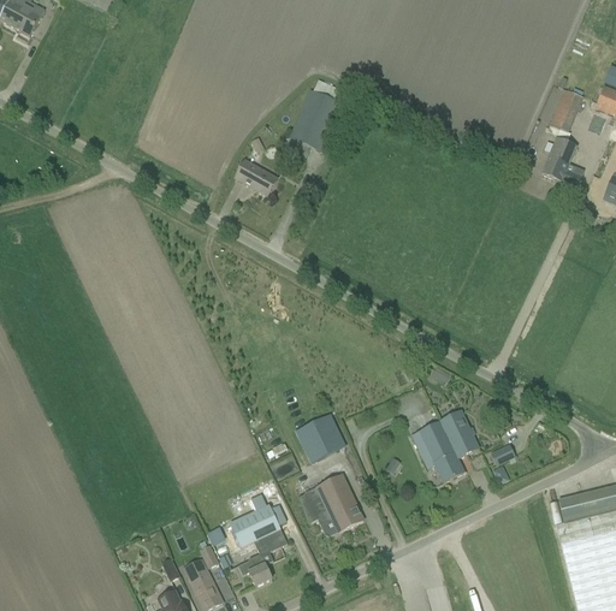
[(1,0),(0,4),(0,18),(30,35),(45,10),(30,1),(30,0),(1,0)]
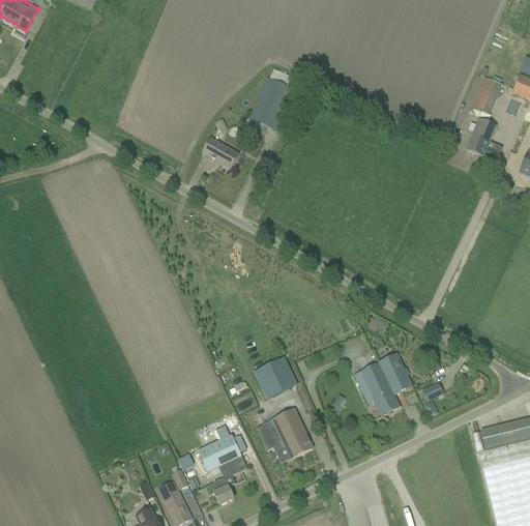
[(529,72),(529,56),(527,55),(521,69),(529,72)]
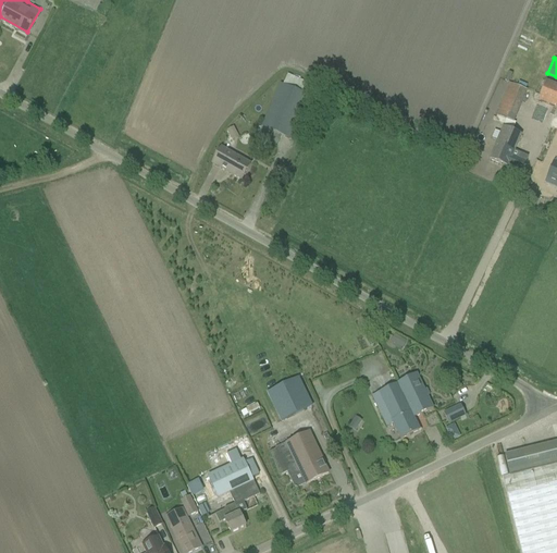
[(280,80),(261,123),(257,134),(260,135),(257,140),(264,144),(267,138),(277,143),(282,133),(293,137),(311,94),(308,93),(314,77),(289,66),(283,81),(280,80)]
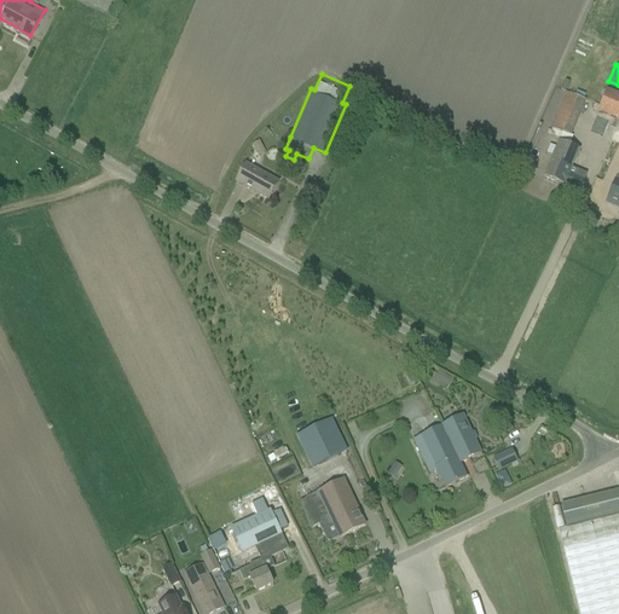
[(618,88),(607,85),(597,108),(618,116),(618,88)]
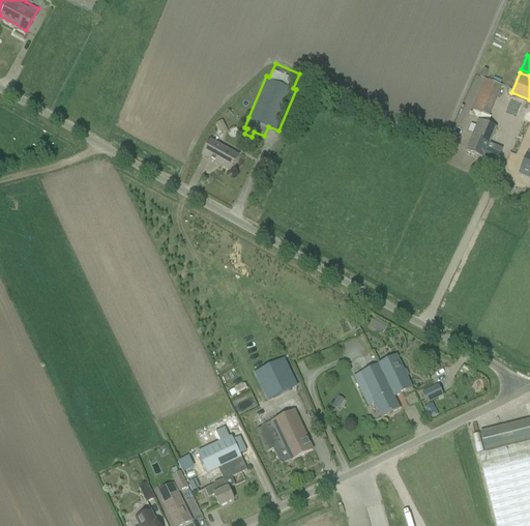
[(496,162),(501,151),(503,146),(490,141),(496,125),(478,118),(466,148),(496,162)]
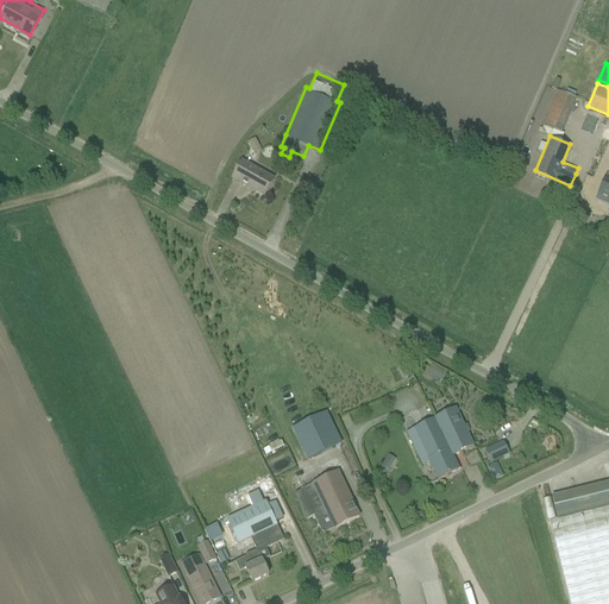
[(264,194),(275,175),(243,157),(232,176),(264,194)]
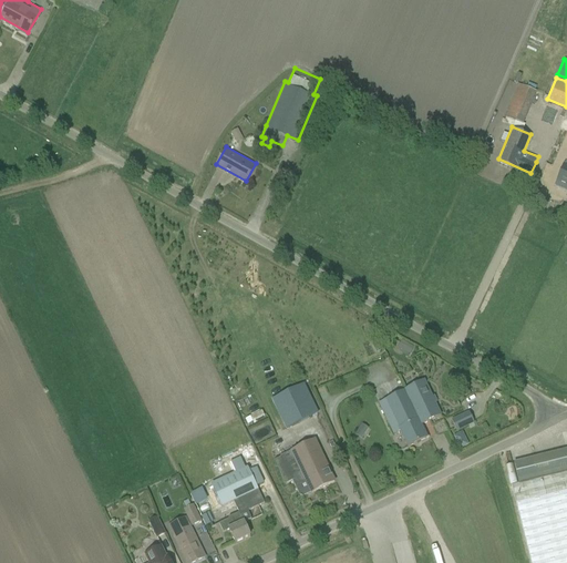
[(566,153),(554,185),(566,191),(566,187),(566,153)]
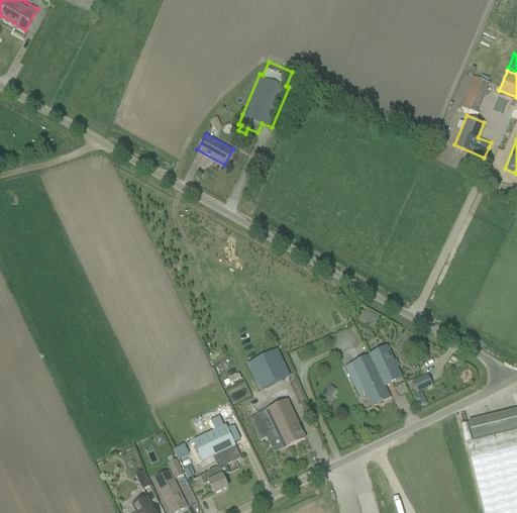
[(382,380),(387,377),(390,382),(402,376),(387,343),(369,352),(382,380)]
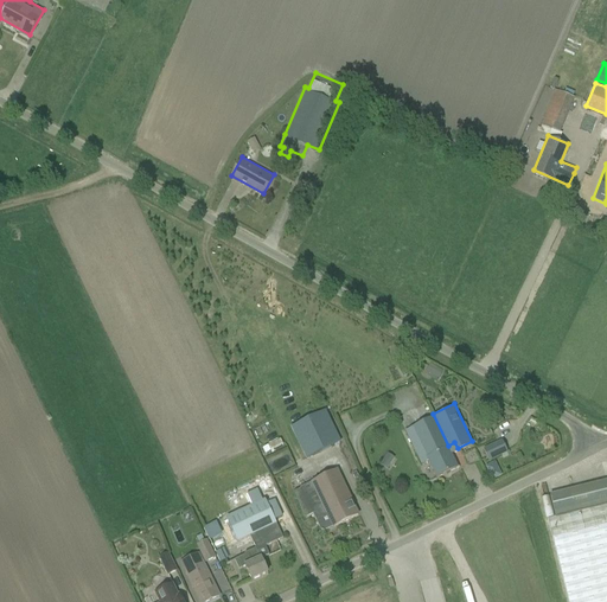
[(340,440),(325,408),(292,424),(306,455),(340,440)]
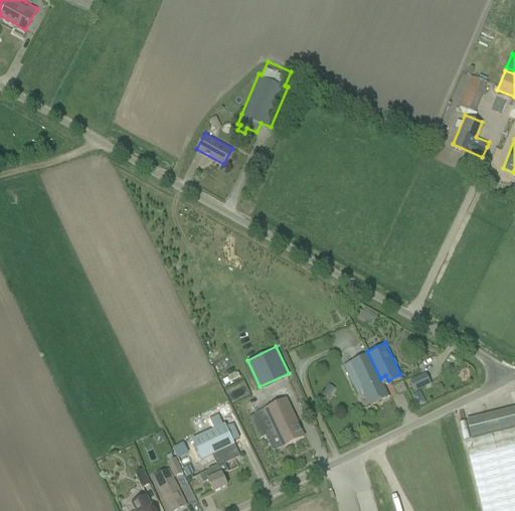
[(364,388),(370,402),(388,394),(382,382),(388,380),(385,375),(380,378),(367,351),(344,362),(357,391),(364,388)]
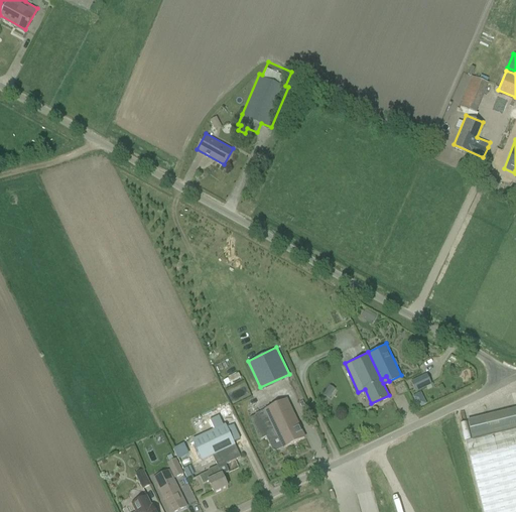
[(411,379),(415,389),(431,382),(426,372),(411,379)]
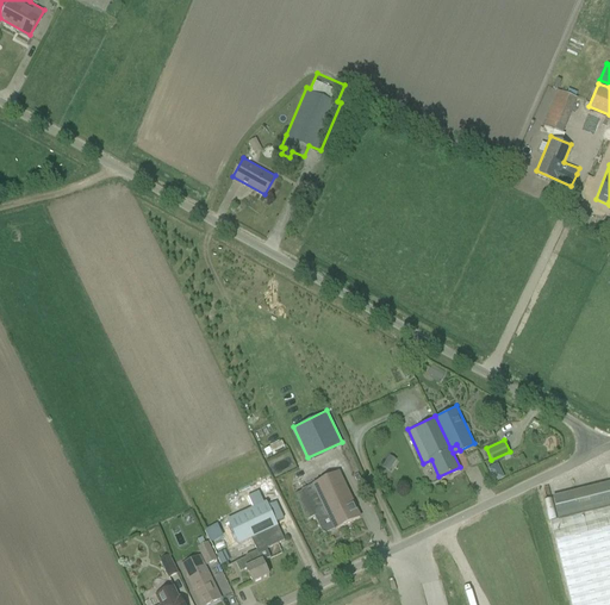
[(500,468),(492,472),(495,479),(504,474),(500,468)]
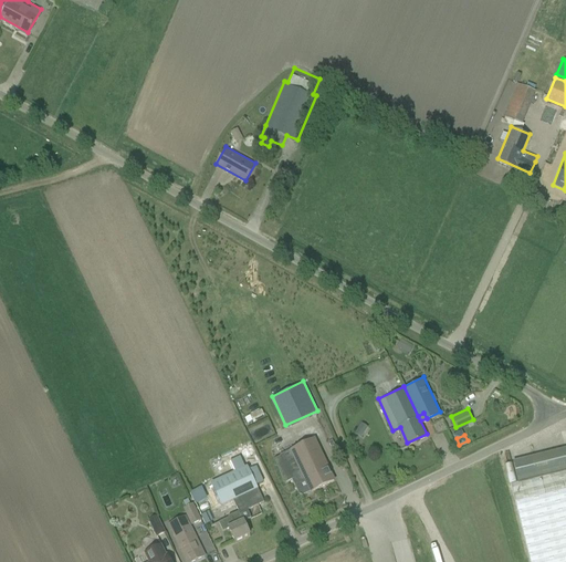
[(314,436),(280,453),(281,454),(273,457),(285,481),(292,477),(294,482),(305,477),(312,489),(334,478),(314,436)]
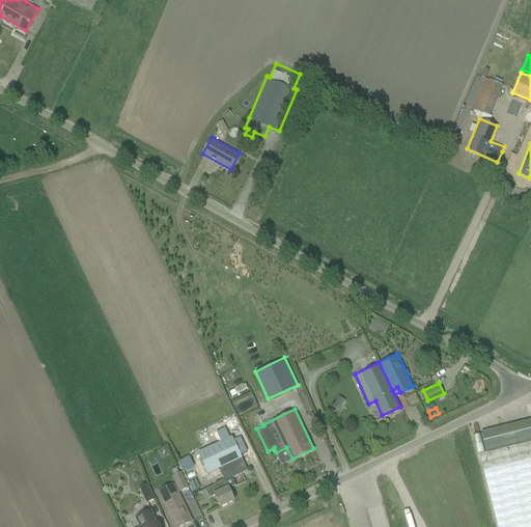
[(530,526),(530,418),(481,431),(486,451),(479,453),(498,526),(530,526)]
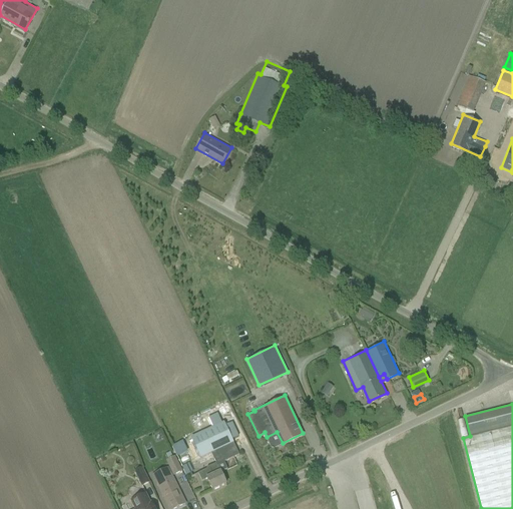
[(200,456),(211,451),(213,455),(216,462),(198,471),(202,478),(207,476),(212,488),(226,482),(221,470),(227,466),(224,459),(239,452),(223,419),(190,435),(200,456)]
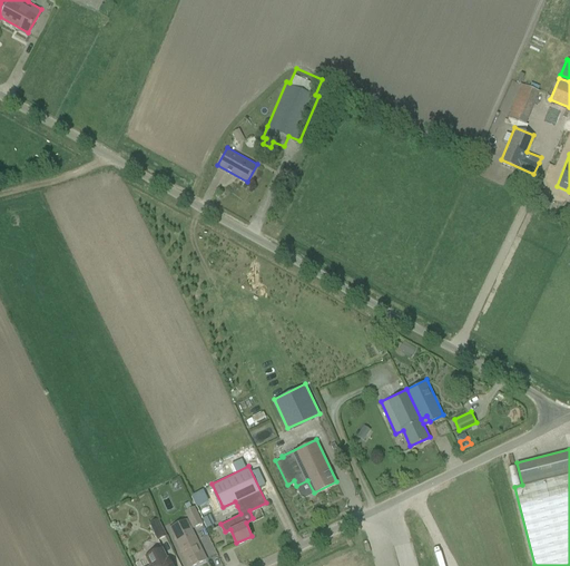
[(205,487),(193,491),(197,504),(209,498),(205,487)]
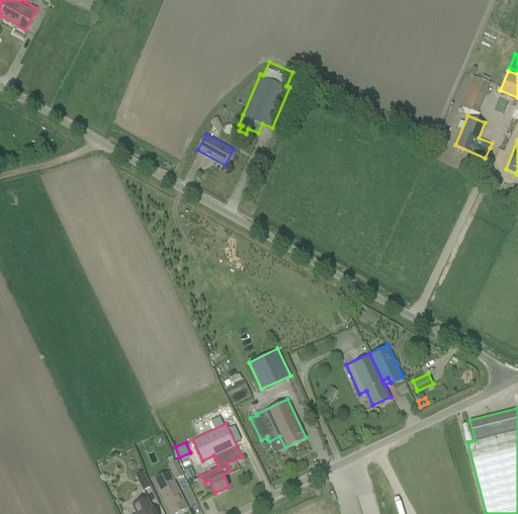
[(176,458),(175,458),(173,455),(168,457),(170,461),(167,462),(174,478),(183,474),(176,458)]
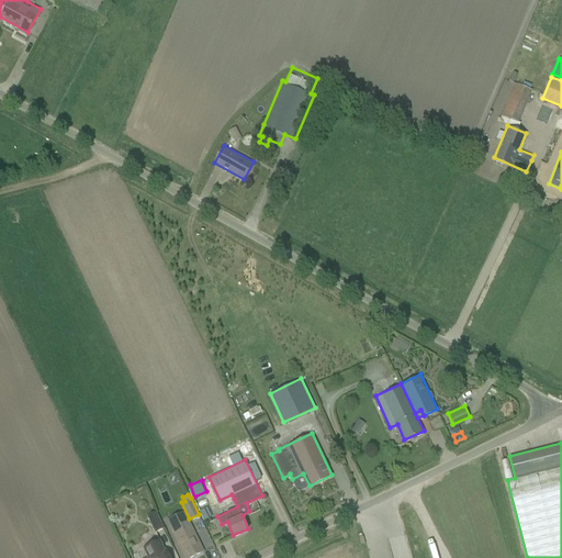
[(200,509),(205,517),(212,513),(208,504),(200,509)]
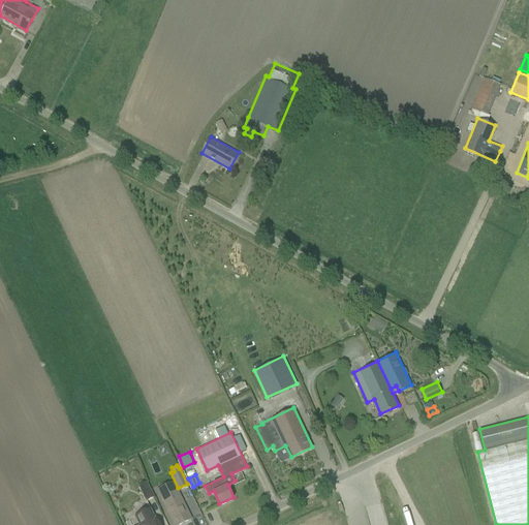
[(137,484),(146,499),(153,495),(146,480),(137,484)]
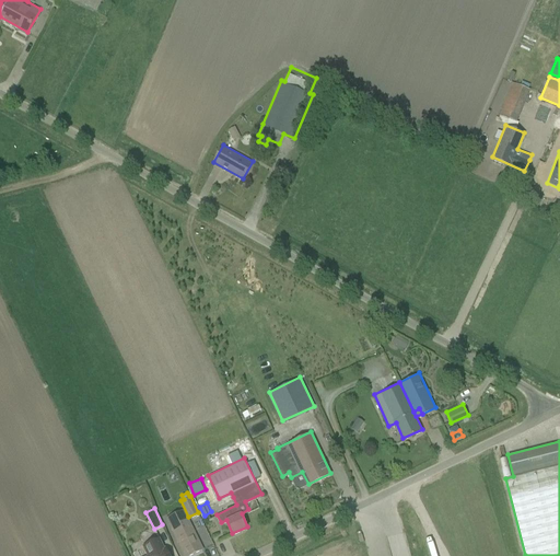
[(202,547),(188,517),(172,524),(187,555),(202,547)]
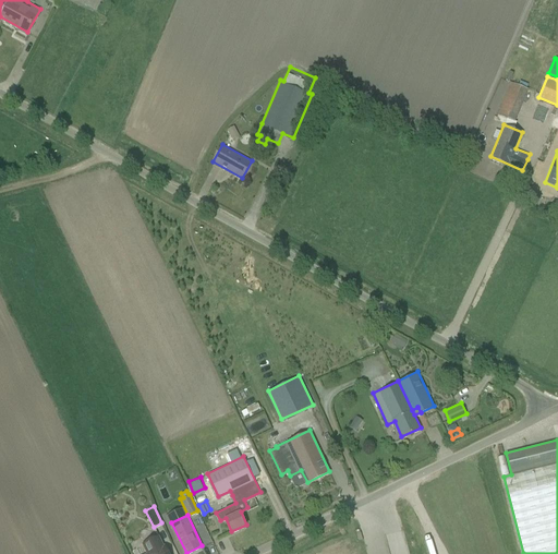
[(147,551),(141,553),(170,553),(165,542),(164,543),(159,533),(142,542),(147,551)]
